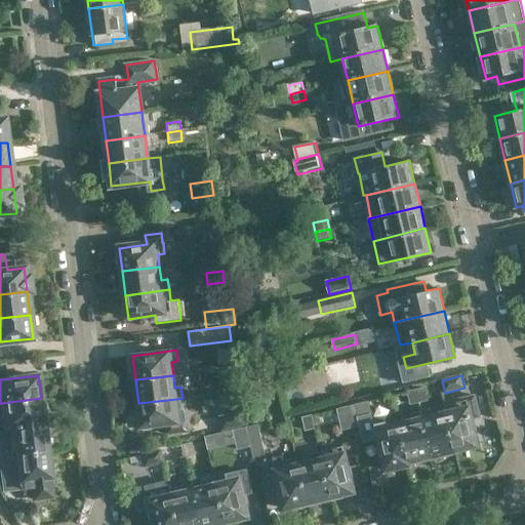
[(394,377),(353,387),(356,401),(397,391),(394,377)]
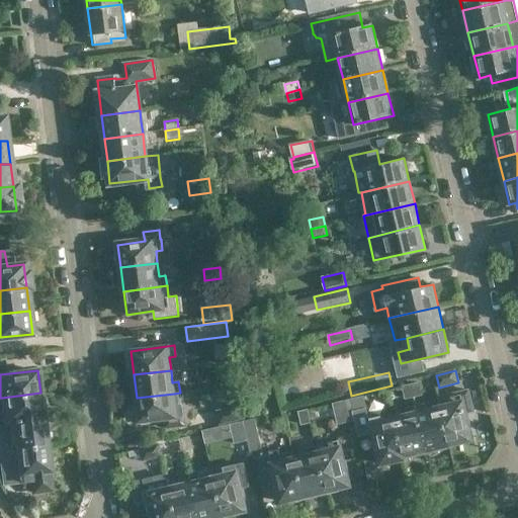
[(411,385),(415,399),(423,398),(420,383),(411,385)]
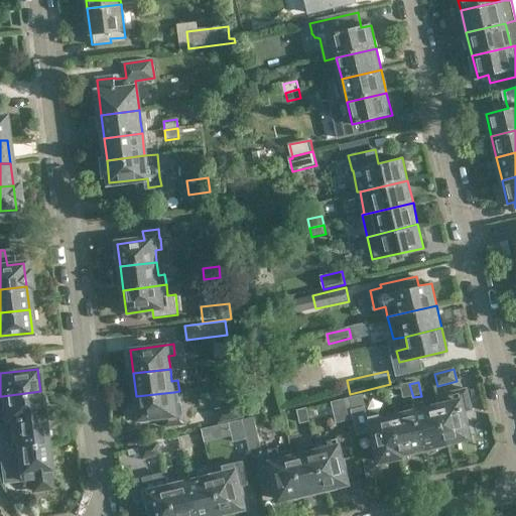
[(404,399),(413,397),(409,384),(401,386),(404,399)]
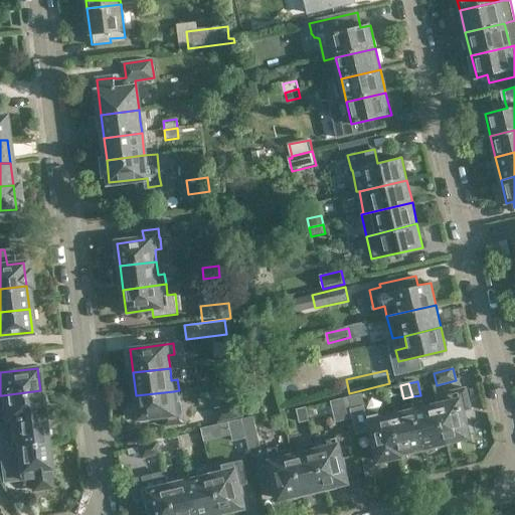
[(447,443),(469,437),(463,411),(475,408),(470,387),(435,396),(438,405),(447,443)]
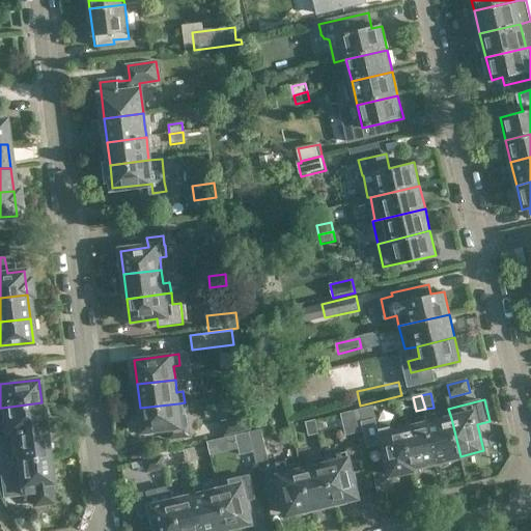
[(42,402),(2,408),(3,421),(0,421),(0,431),(45,427),(42,402)]
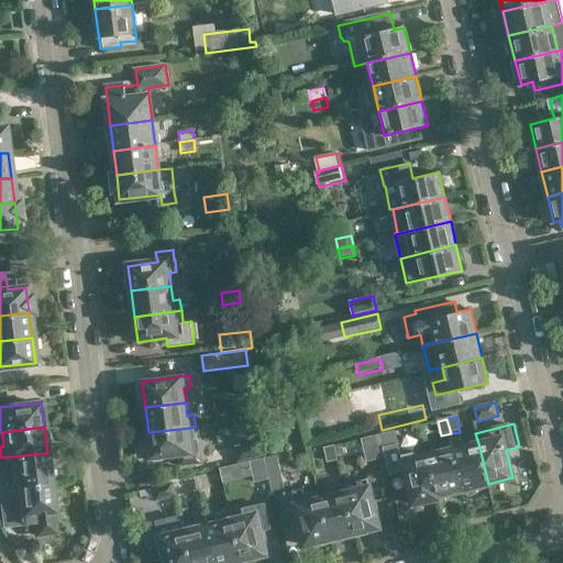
[(190,441),(189,428),(148,432),(152,459),(199,452),(197,440),(190,441)]
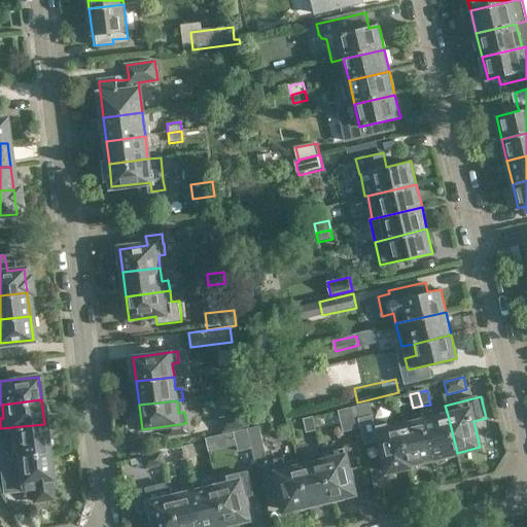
[(378,427),(373,405),(352,409),(357,428),(362,427),(366,444),(381,441),(389,473),(413,467),(402,426),(390,428),(389,424),(378,427)]
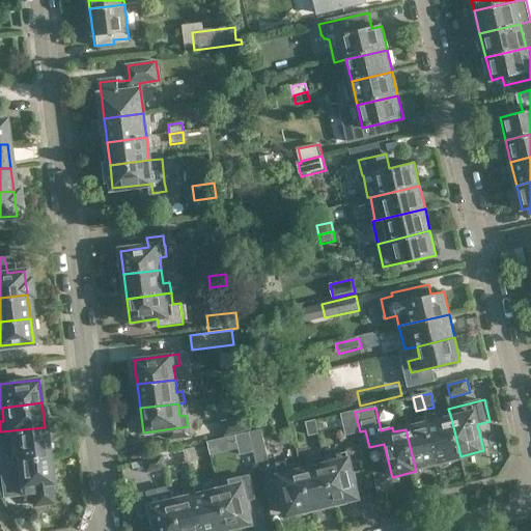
[(360,431),(355,412),(342,415),(347,435),(360,431)]
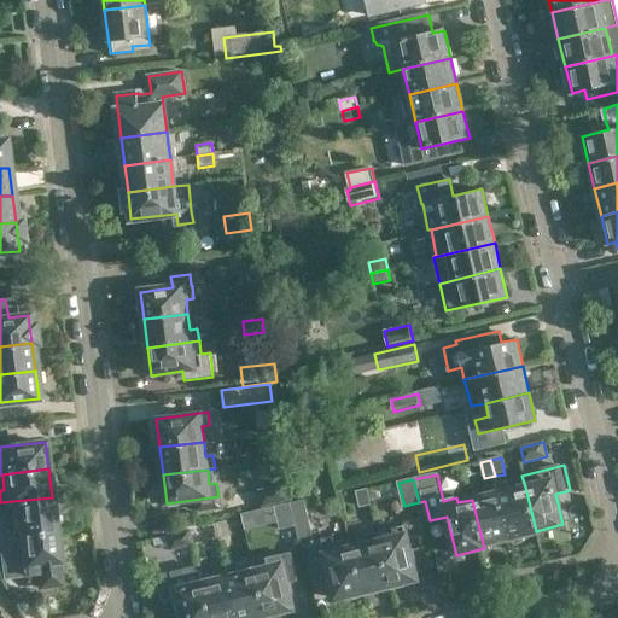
[(496,485),(509,537),(536,531),(525,487),(509,490),(507,482),(496,485)]
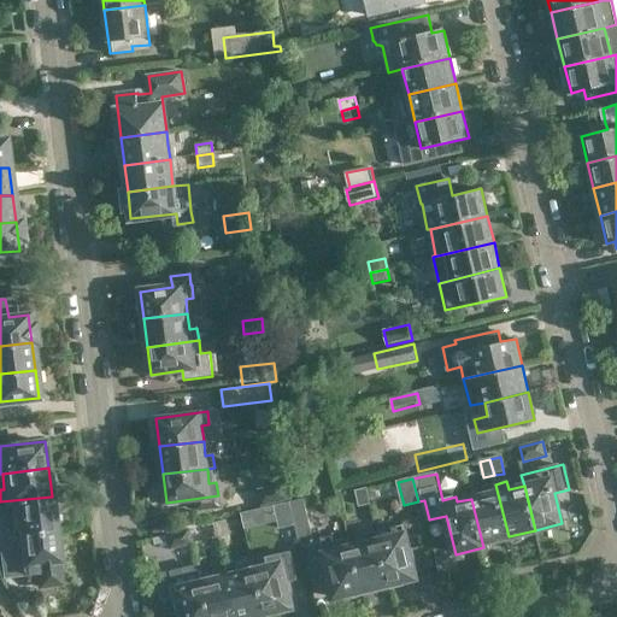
[(499,539),(509,536),(495,485),(485,487),(487,495),(471,499),(483,547),(498,544),(499,539)]
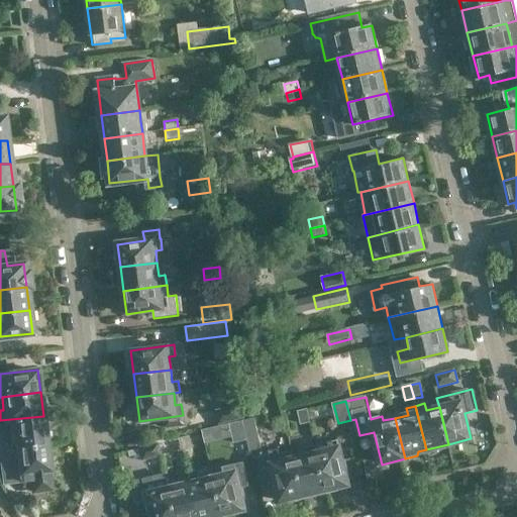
[(237,407),(215,412),(219,426),(230,423),(240,421),(237,407)]
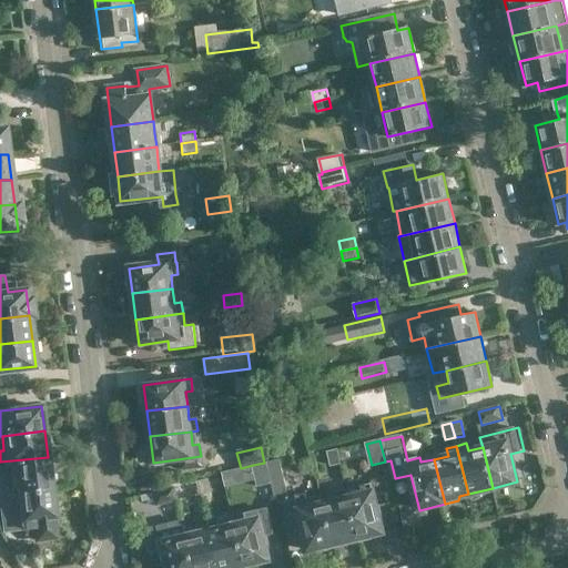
[(337,450),(327,453),(331,467),(341,465),(337,450)]
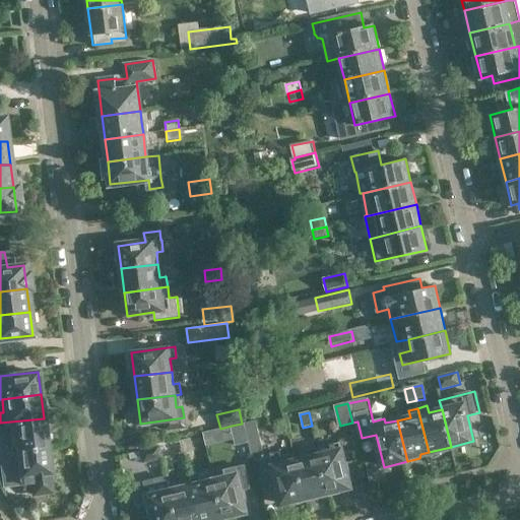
[(44,418),(0,423),(0,451),(5,451),(30,448),(31,452),(47,449),(44,418)]
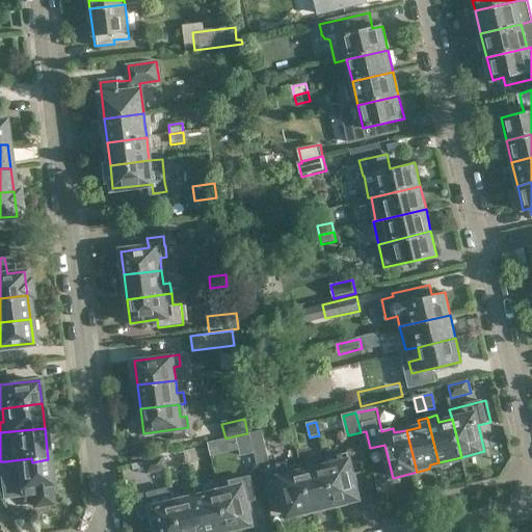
[(250,432),(258,463),(270,461),(263,429),(250,432)]
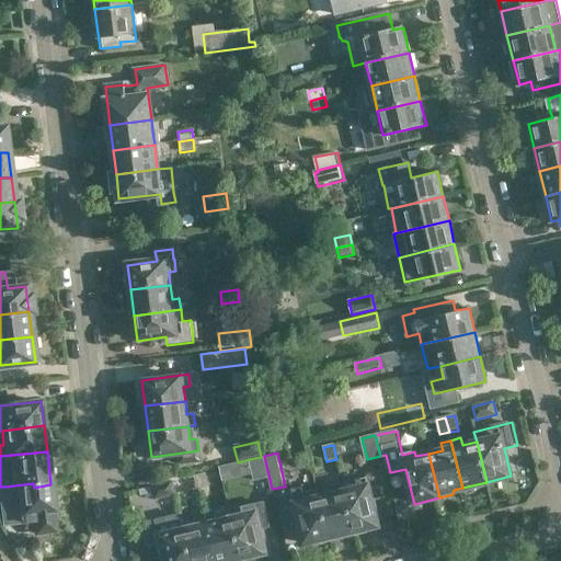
[(258,492),(272,489),(264,456),(261,457),(250,459),(258,492)]
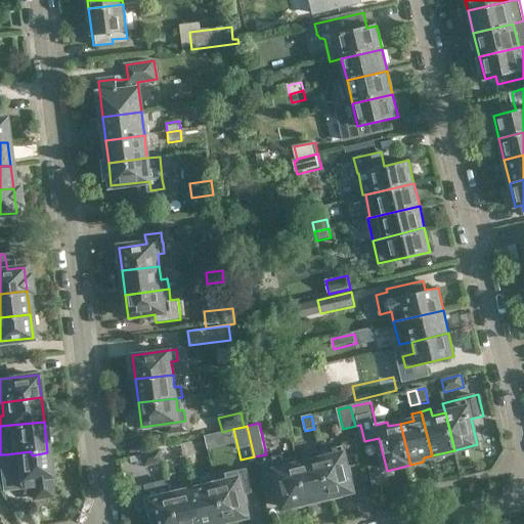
[(183,444),(186,456),(194,454),(191,443),(183,444)]
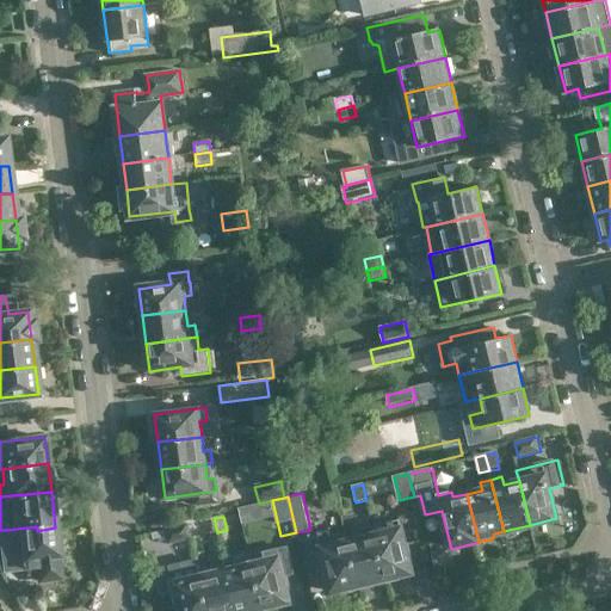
[(190,538),(217,532),(214,518),(187,525),(190,538)]
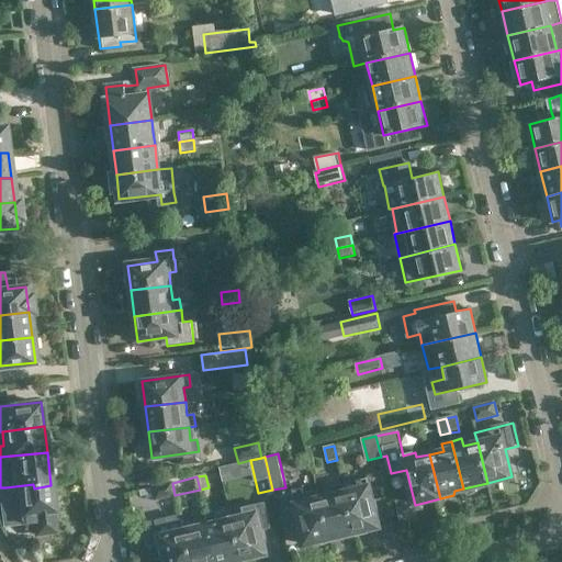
[(343,483),(353,532),(380,527),(368,478),(343,483)]
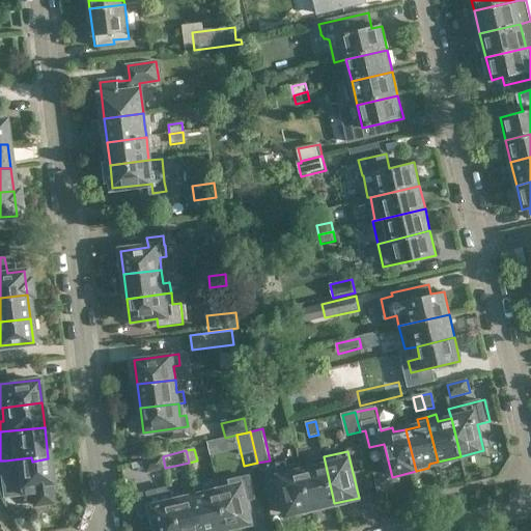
[(146,472),(165,468),(163,456),(144,460),(146,472)]
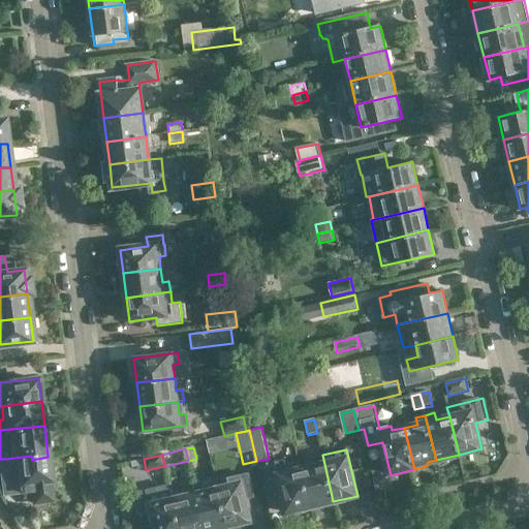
[(311,506),(333,501),(322,455),(313,457),(315,465),(302,468),(311,506)]
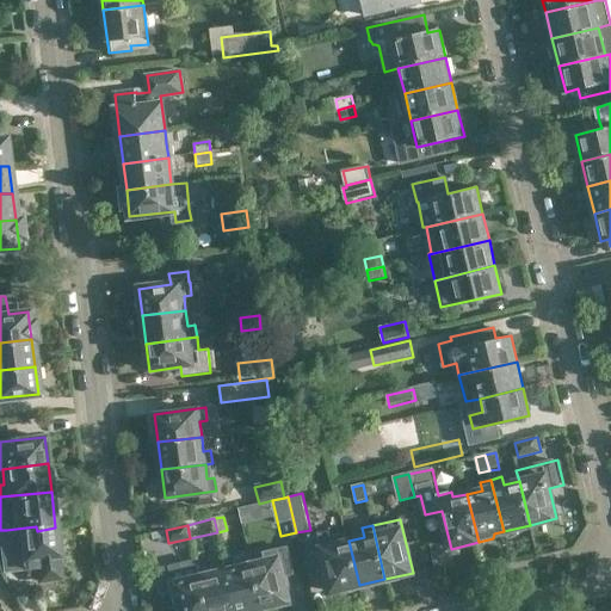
[(37,531),(36,526),(6,530),(11,562),(23,561),(25,574),(37,573),(37,576),(42,580),(53,579),(59,572),(56,555),(59,555),(55,528),(37,531)]
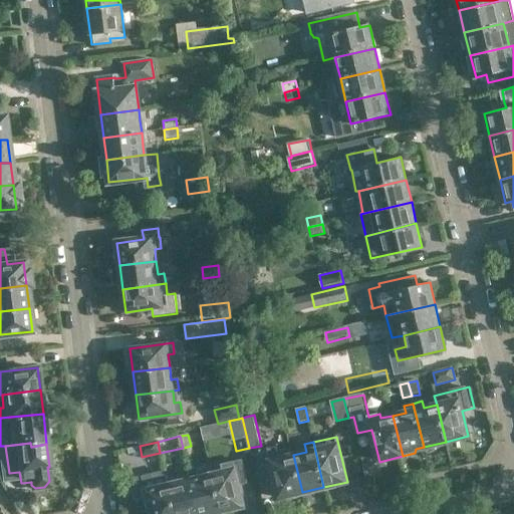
[(277,447),(260,451),(269,489),(276,487),(279,498),(302,492),(293,455),(291,448),(278,451),(277,447)]
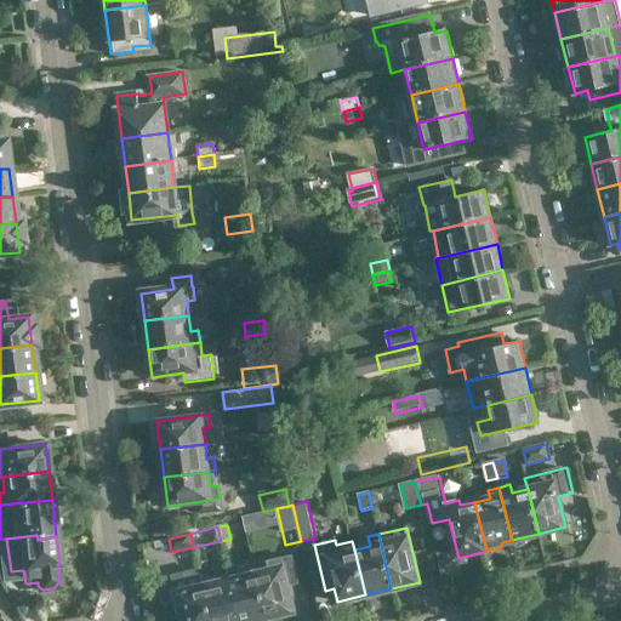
[(256,567),(257,573),(268,617),(295,611),(283,559),(256,567)]
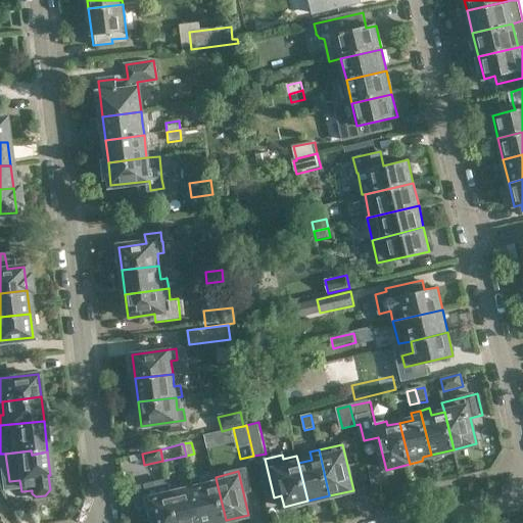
[(215,522),(226,520),(217,482),(204,485),(203,479),(192,482),(201,522),(215,522)]
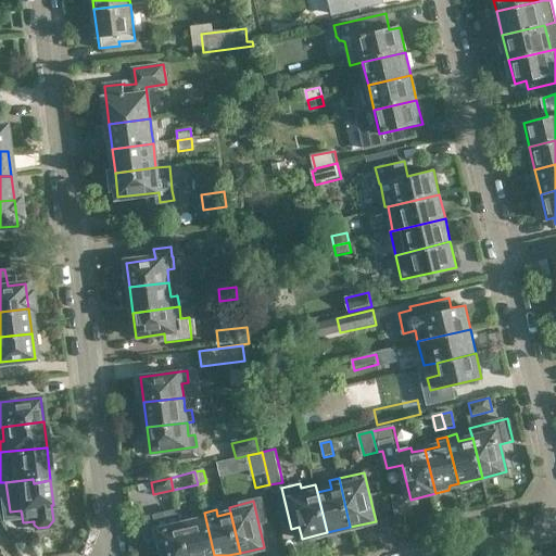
[(189,555),(214,555),(204,513),(180,518),(189,555)]
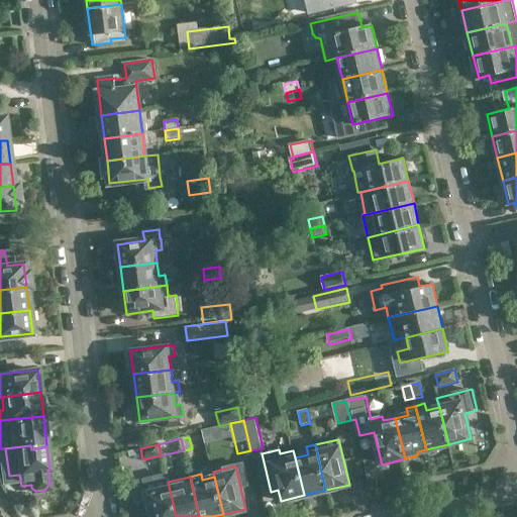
[(176,516),(168,482),(144,487),(143,479),(128,483),(133,505),(148,501),(151,516),(176,516)]
